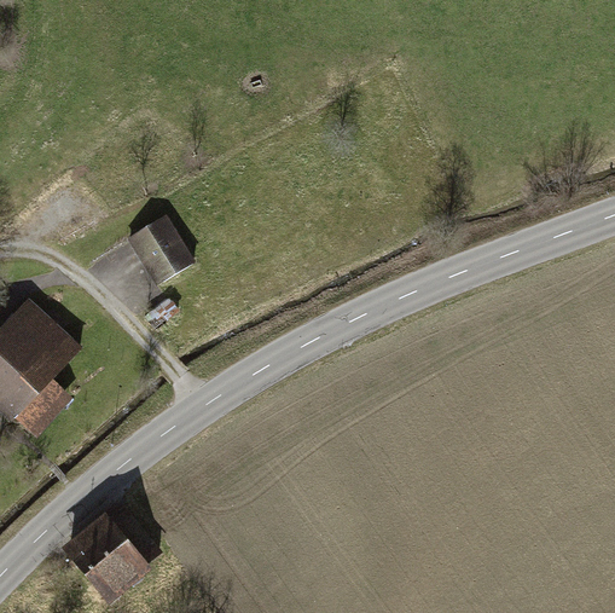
[(157,287),(198,261),(167,212),(126,237),(157,287)]
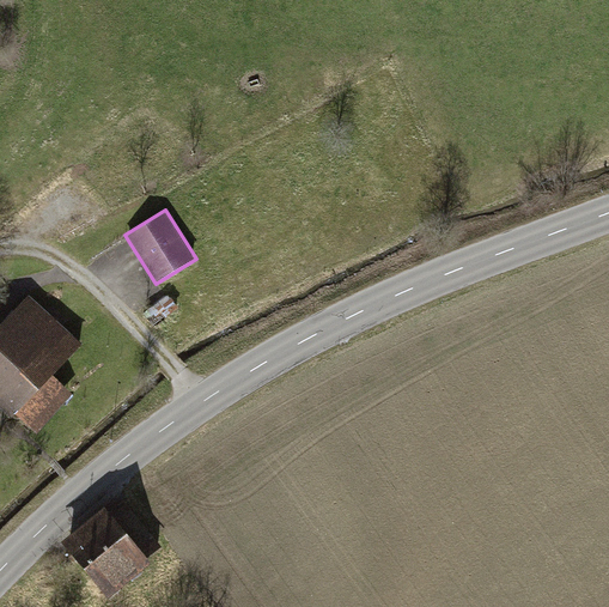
[(0,394),(32,429),(71,392),(53,372),(81,345),(25,289),(0,315),(0,394)]
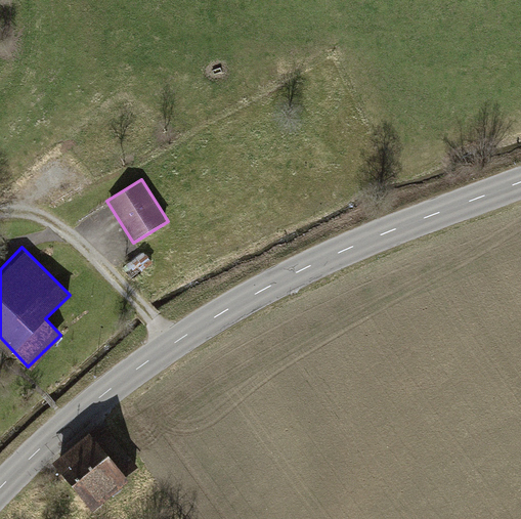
[(149,264),(142,254),(121,268),(128,278),(149,264)]
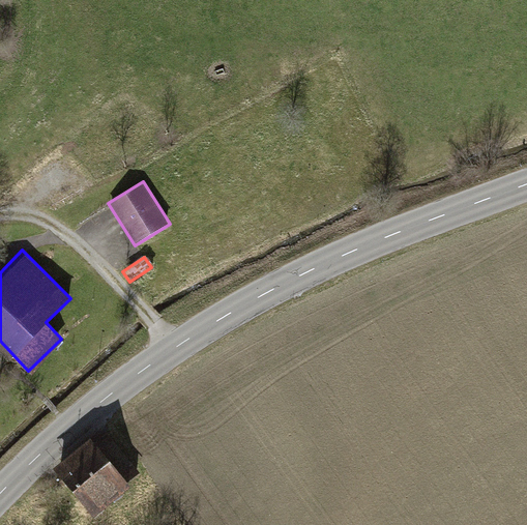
[(71,448),(112,498),(133,482),(91,432),(71,448)]
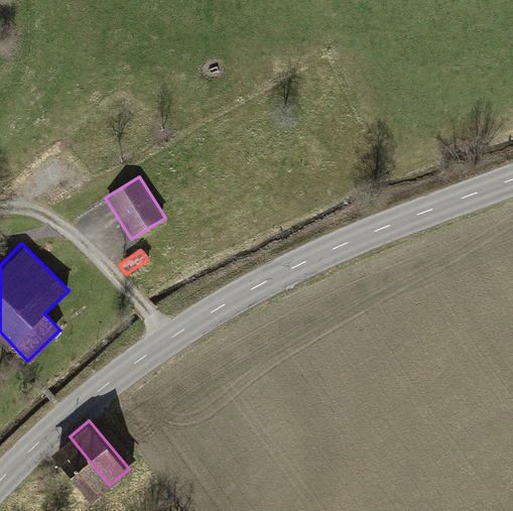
[(109,485),(70,436),(48,454),(88,502),(109,485)]
